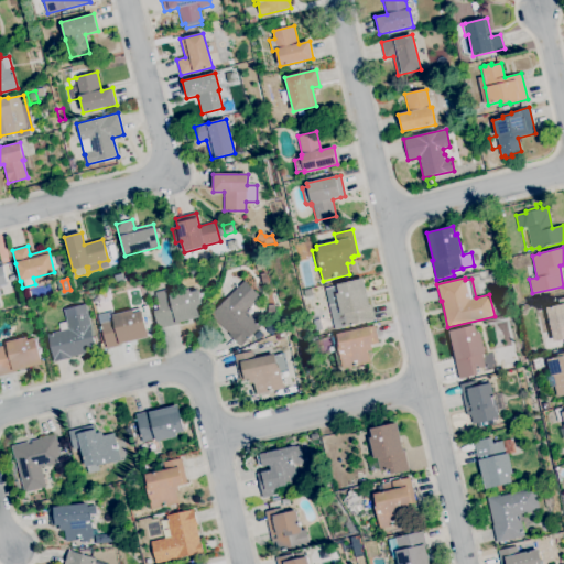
[(335,329),(325,289),(337,286),(337,284),(364,279),(369,305),(370,305),(373,321),(335,329)]
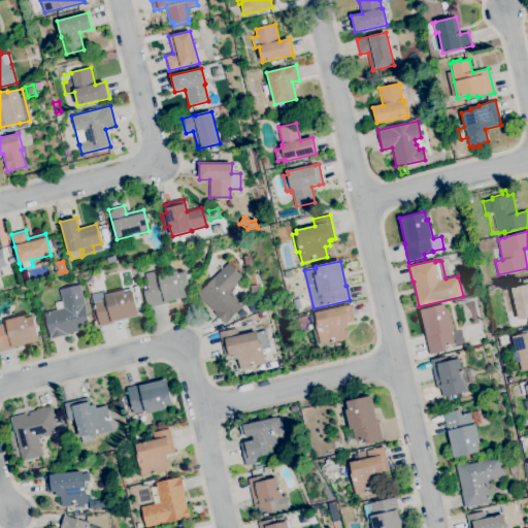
[(225,325),(213,314),(215,312),(197,295),(228,263),(243,278),(230,292),(244,306),(225,325)]
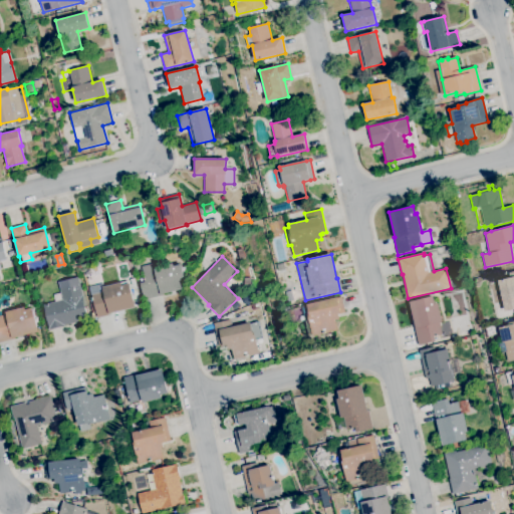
[(144,300),(140,284),(141,283),(140,279),(144,278),(141,267),(154,263),(155,268),(173,263),(174,266),(181,264),(187,288),(163,294),(163,295),(144,300)]
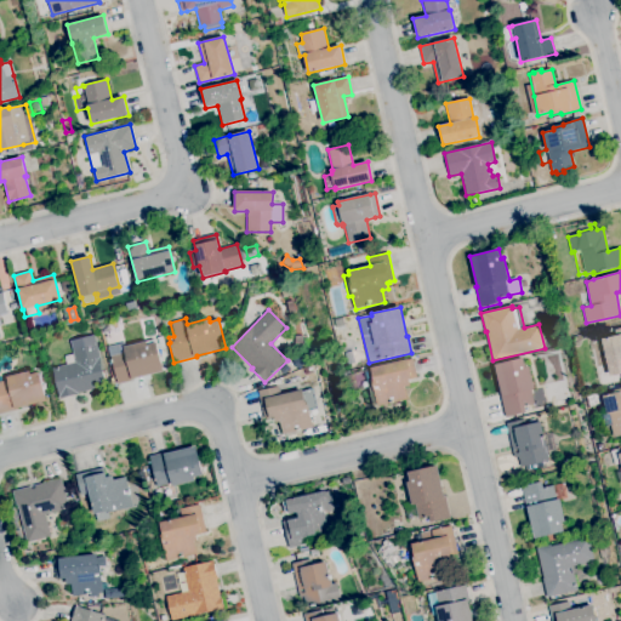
[(106,334),(103,324),(120,320),(123,329),(106,334)]
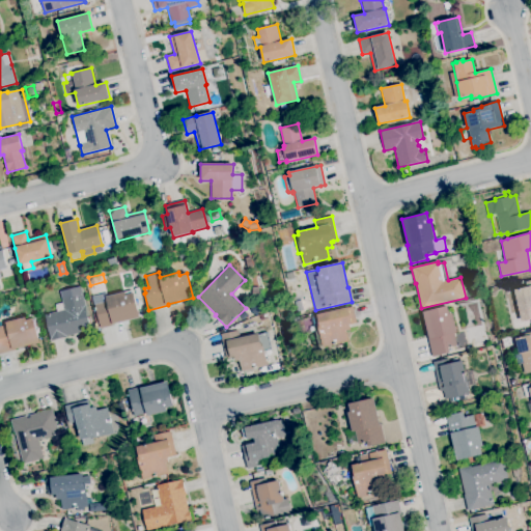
[(530,318),(521,322),(513,290),(526,287),(525,282),(530,280),(530,318)]
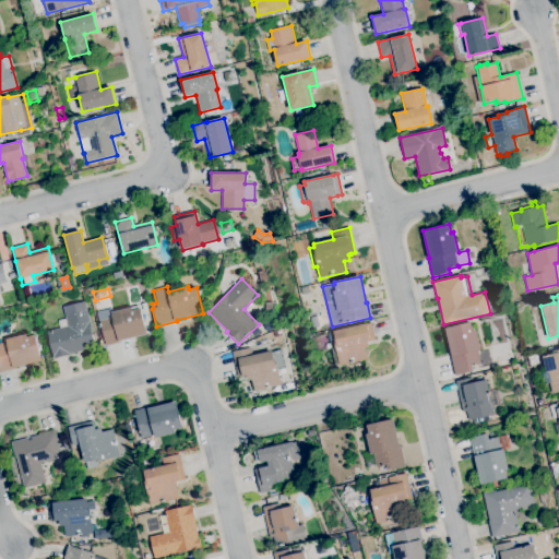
[(54,359),(47,332),(68,326),(62,307),(84,301),(93,334),(94,334),(96,341),(94,341),(96,347),(83,351),(70,354),(70,355),(54,359)]
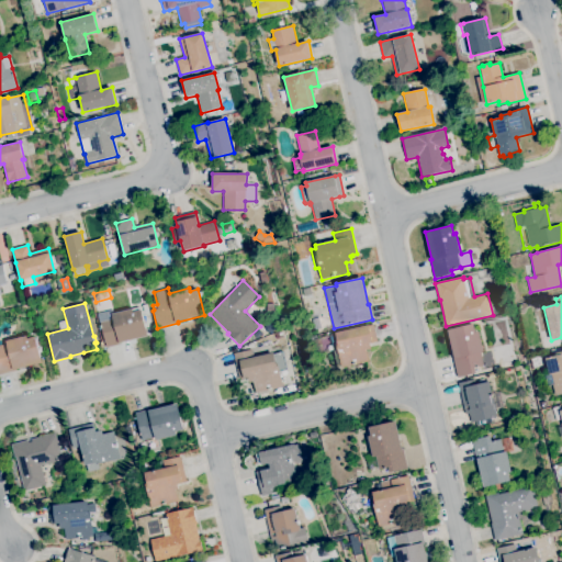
[(107,348),(99,321),(112,317),(112,314),(132,308),(132,310),(139,307),(139,311),(141,310),(148,336),(130,340),(130,341),(107,348)]
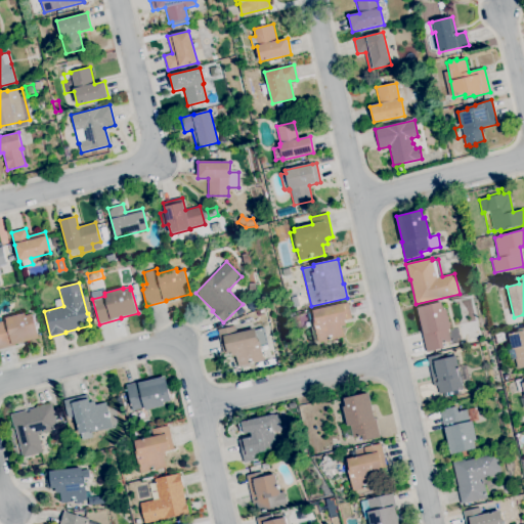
[(55,307),(54,300),(60,299),(62,306),(55,307)]
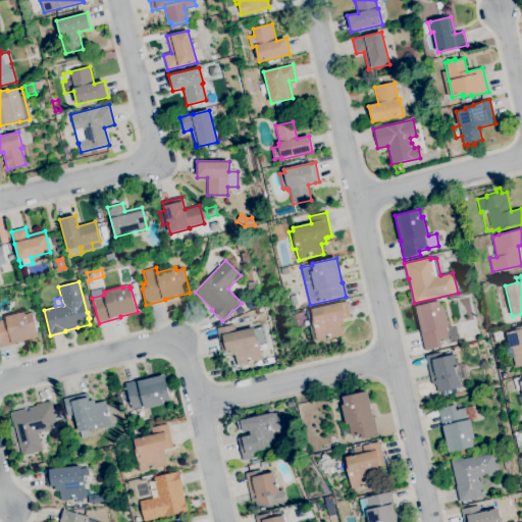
[(248,310),(248,309),(246,310),(244,305),(246,304),(256,299),(259,305),(248,310)]
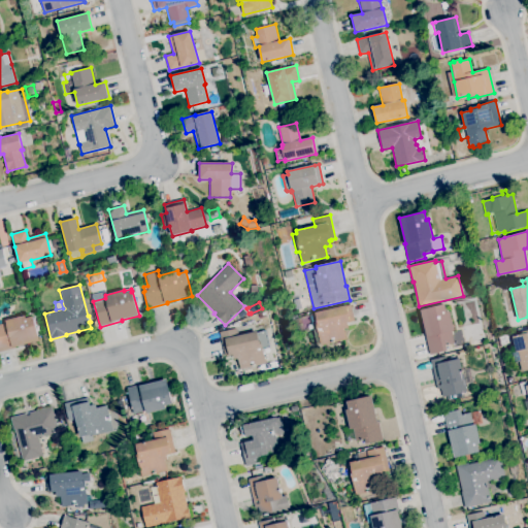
[(429,355),(425,335),(426,334),(420,310),(444,304),(447,312),(450,311),(454,331),(452,332),(455,331),(458,347),(454,348),(453,343),(444,345),(447,351),(429,355)]
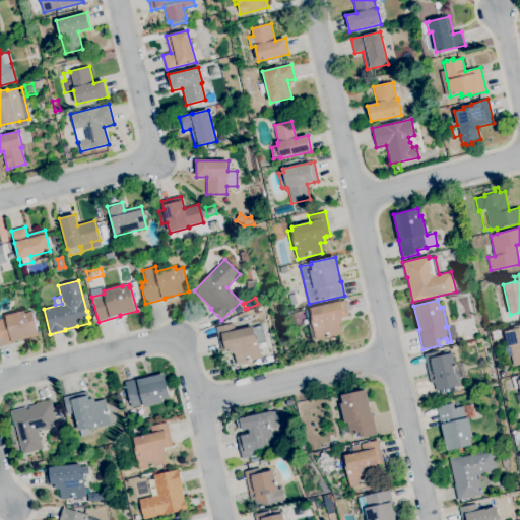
[(316,340),(315,334),(311,335),(305,310),(311,309),(310,308),(341,301),(341,302),(345,301),(349,316),(345,317),(345,318),(342,318),(343,323),(339,324),(341,334),(316,340)]
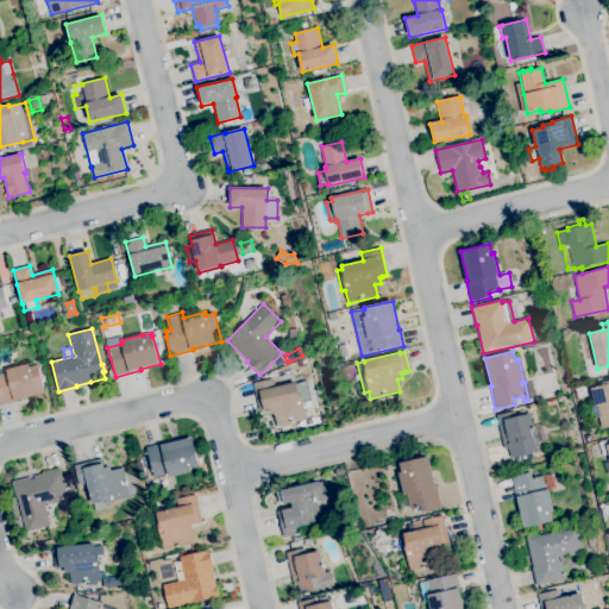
[(278,368),(276,362),(283,358),(286,364),(278,368)]
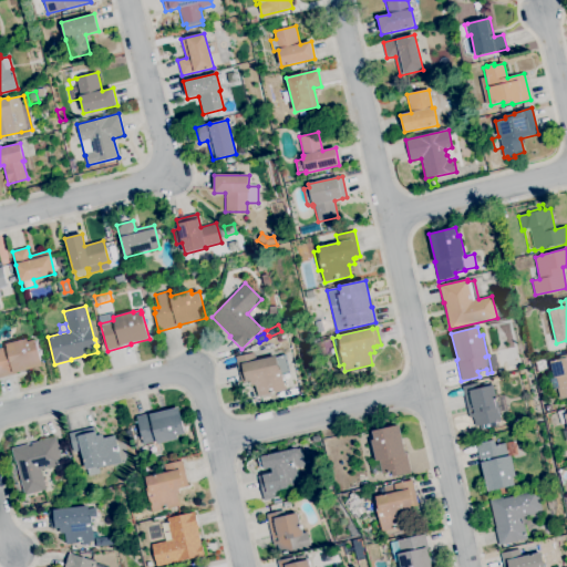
[(0,378),(0,348),(7,347),(6,344),(27,339),(27,342),(35,340),(39,351),(40,351),(41,356),(40,356),(42,367),(16,373),(16,374),(0,378)]
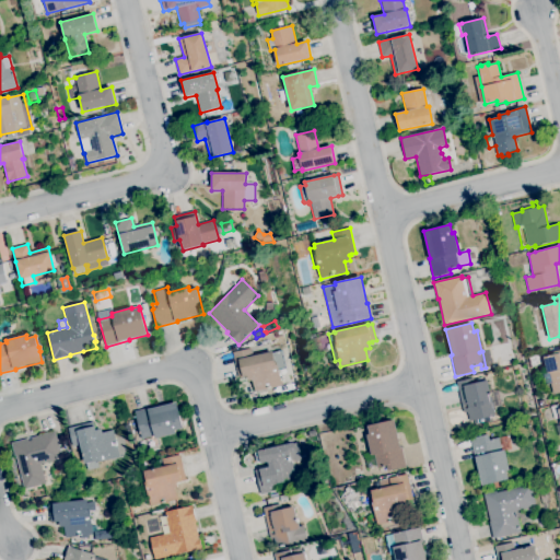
[(254,392),(252,381),(248,382),(247,376),(238,378),(232,352),(251,348),(253,357),(271,352),(272,353),(282,351),(284,362),(286,362),(287,369),(278,371),(281,386),(254,392)]
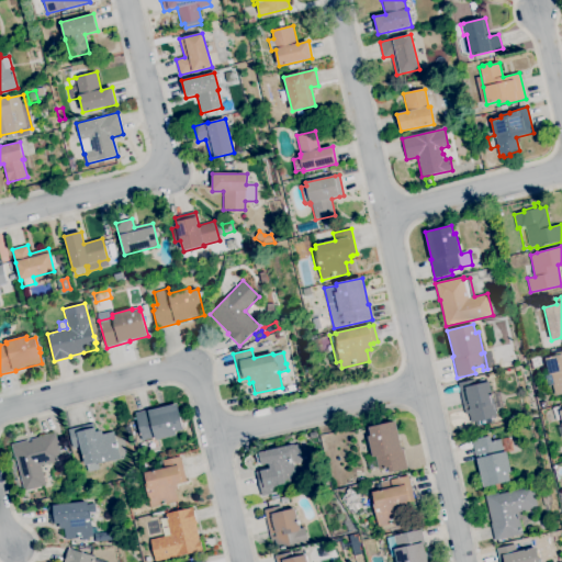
[(561,394),(559,395),(558,394),(554,395),(552,385),(547,386),(544,375),(549,374),(546,358),(555,356),(555,353),(561,351),(561,394)]
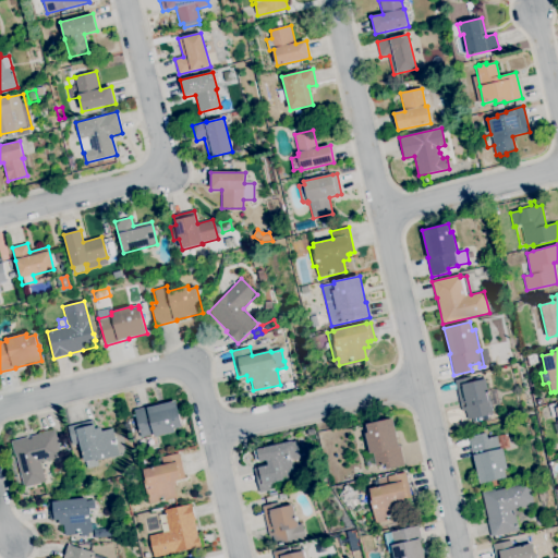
[(478,425),(476,417),(468,420),(465,411),(462,412),(455,380),(472,376),(473,381),(485,379),(488,391),(489,391),(493,405),(492,407),(493,414),(487,415),(488,422),(478,425)]
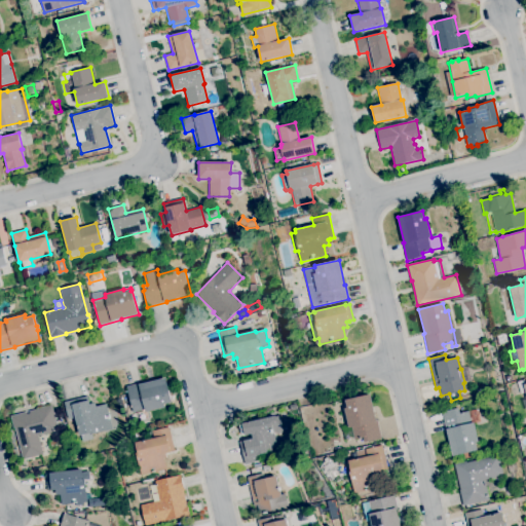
[(505,382),(503,376),(510,374),(512,380),(505,382)]
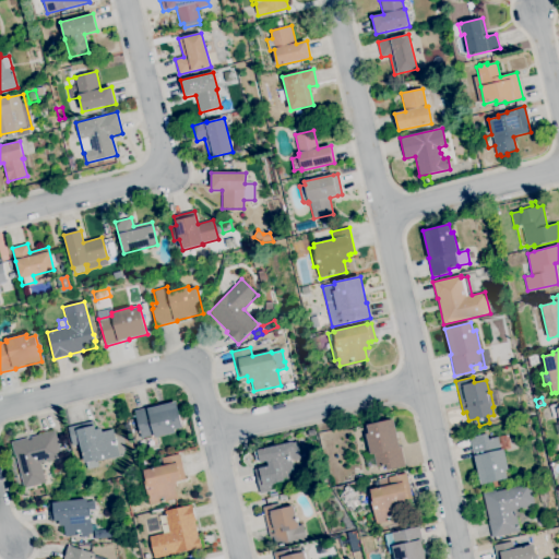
[(141,439),(134,411),(150,407),(150,408),(176,402),(182,428),(175,430),(175,432),(154,438),(154,436),(141,439)]
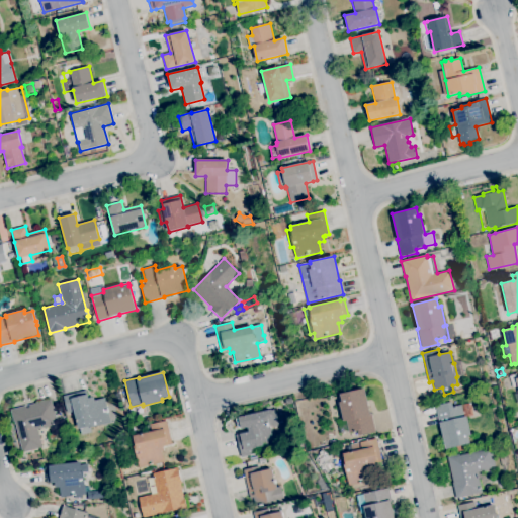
[(517,386),(513,387),(509,376),(516,374),(517,378),(517,377),(517,386)]
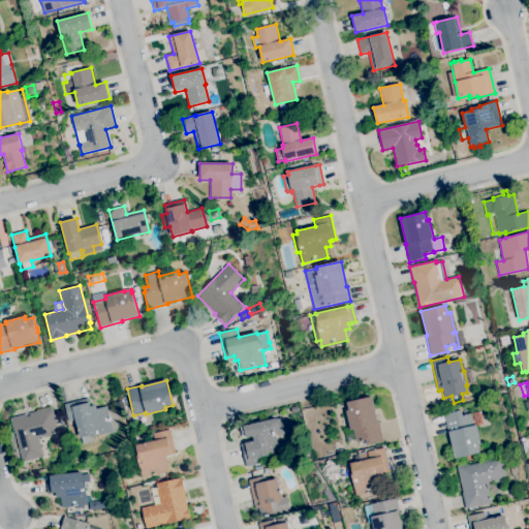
[(366,445),(365,441),(356,443),(353,430),(351,431),(346,411),(349,410),(347,403),(372,397),(378,423),(378,422),(383,441),(366,445)]
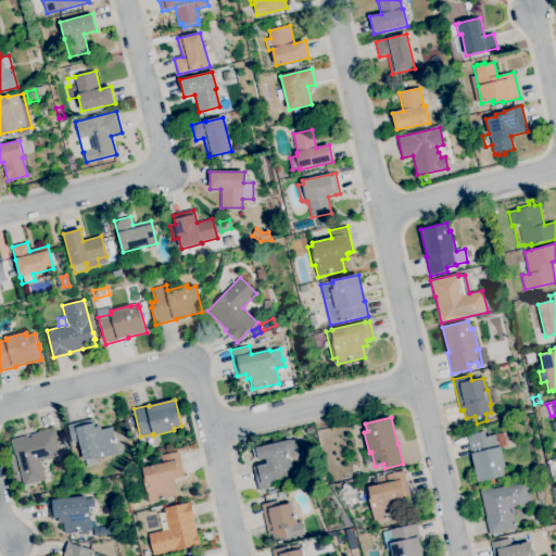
[(87,467),(85,460),(79,441),(72,443),(67,426),(92,419),(95,427),(100,426),(101,430),(112,427),(118,454),(97,459),(98,465),(87,467)]
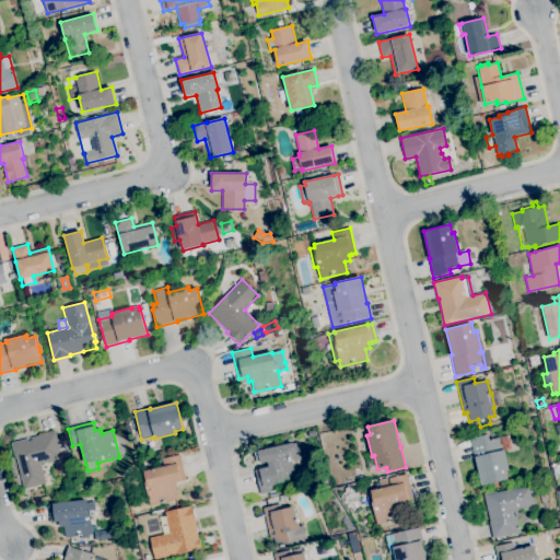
[(24,489),(15,455),(14,456),(11,443),(28,439),(28,441),(32,441),(32,438),(38,436),(37,435),(55,431),(61,459),(41,464),(46,483),(24,489)]
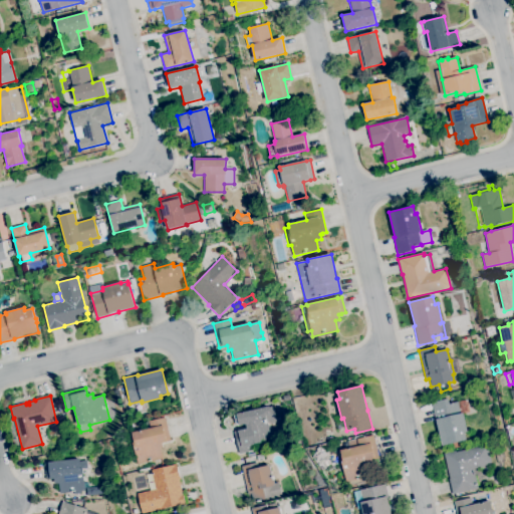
[(442,446),(436,421),(435,421),(431,403),(448,399),(449,404),(458,402),(460,414),(463,413),(468,432),(465,433),(466,441),(442,446)]
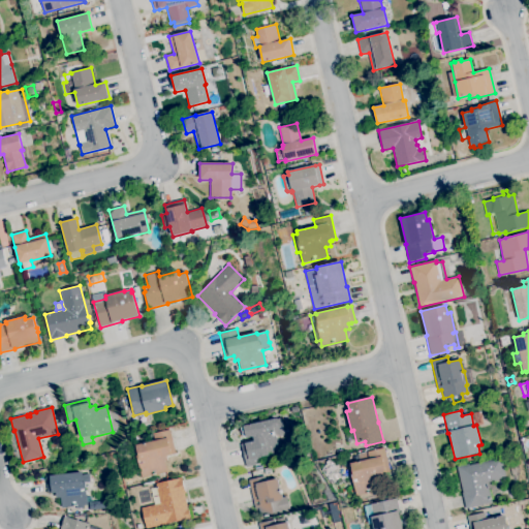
[(247,467),(241,444),(253,441),(252,437),(246,438),(246,437),(243,438),(241,428),(244,427),(243,427),(277,418),(277,419),(281,418),(284,433),(275,436),(276,440),(278,439),(280,446),(278,446),(278,447),(272,448),(274,455),(269,456),(260,458),(261,463),(252,465),(253,466),(247,467)]
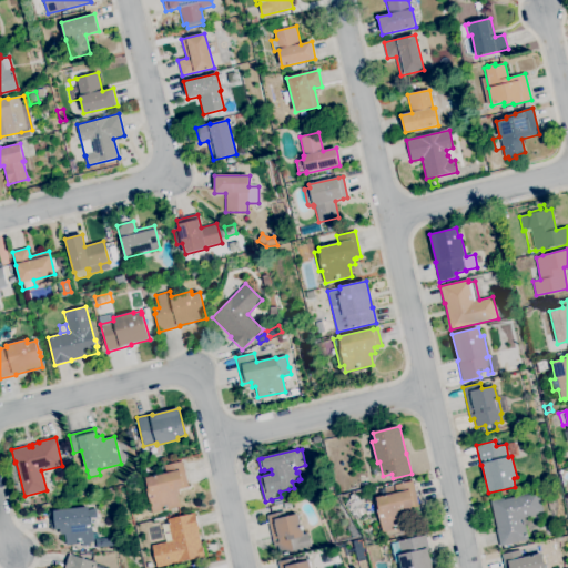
[(152,514),(146,489),(149,489),(145,478),(165,474),(164,466),(183,462),(189,487),(184,488),(180,489),(181,495),(178,496),(180,507),(152,514)]
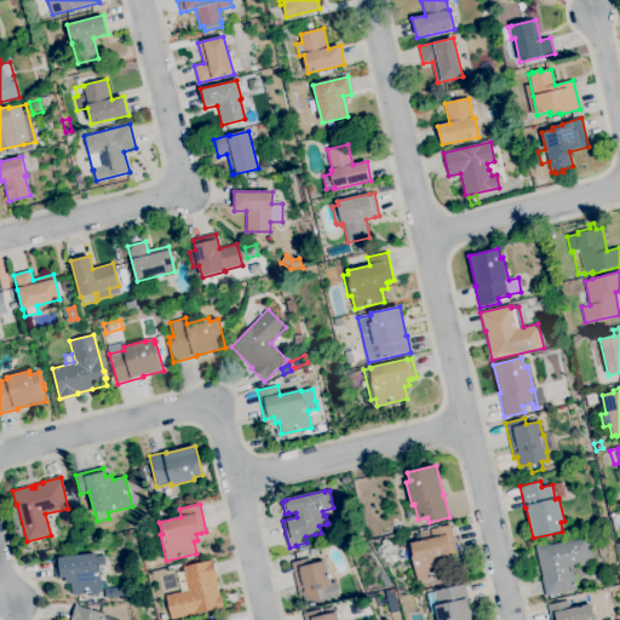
[(424,584),(423,580),(418,581),(412,560),(414,558),(411,544),(423,540),(420,532),(429,530),(430,539),(432,538),(430,529),(451,524),(457,554),(448,555),(453,574),(435,578),(436,581),(424,584)]
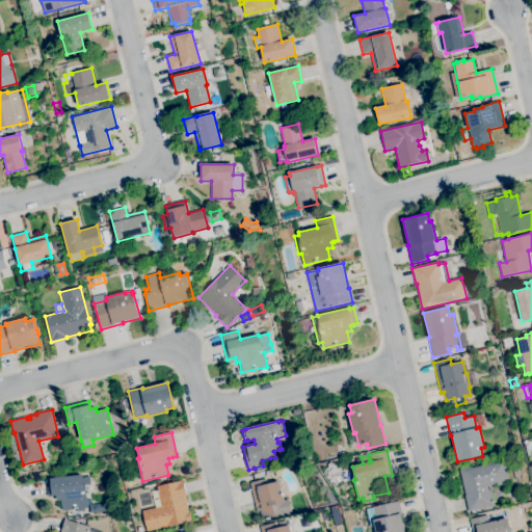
[(469,512),(464,496),(466,496),(459,470),(471,467),(472,468),(504,460),(508,481),(490,485),(495,506),(469,512)]
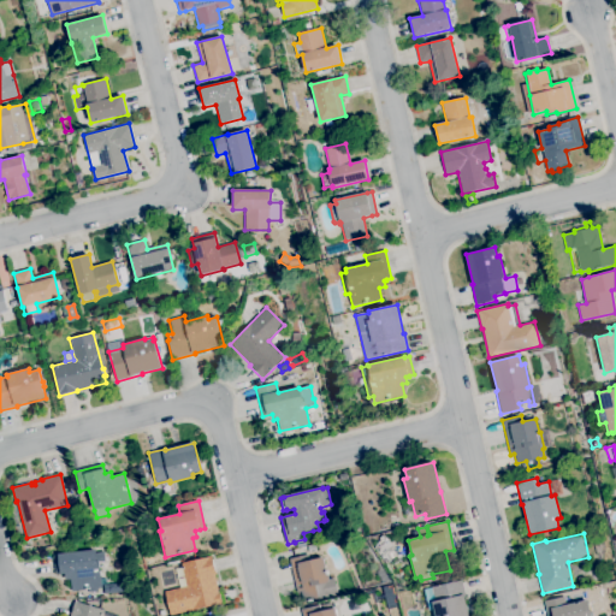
[(23,552),(21,542),(31,538),(34,549),(23,552)]
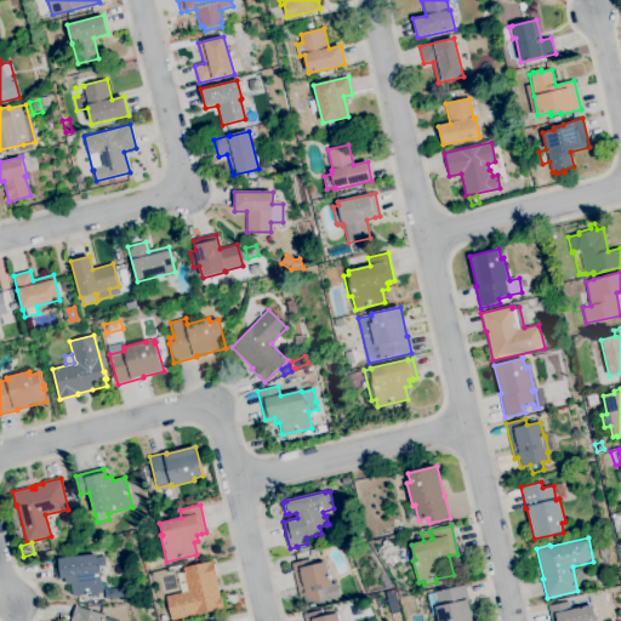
[(73,597),(70,585),(67,585),(66,579),(61,580),(61,579),(56,579),(53,560),(96,554),(97,567),(100,567),(103,593),(73,597)]
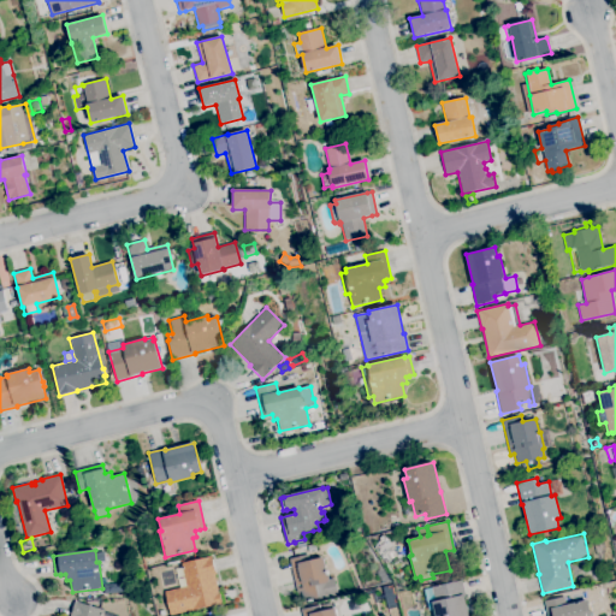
[(303,603),(301,592),(297,593),(296,588),(289,560),(308,555),(309,561),(323,557),(326,570),(327,570),(327,573),(329,581),(327,582),(331,596),(312,600),(313,602),(308,602),(303,603)]
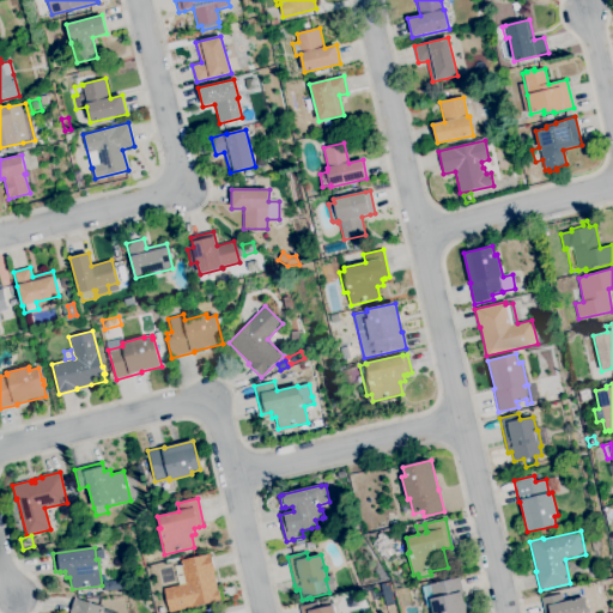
[(169,612),(164,589),(186,584),(181,560),(211,553),(214,572),(213,572),(217,587),(216,588),(217,590),(218,590),(220,601),(169,612)]
